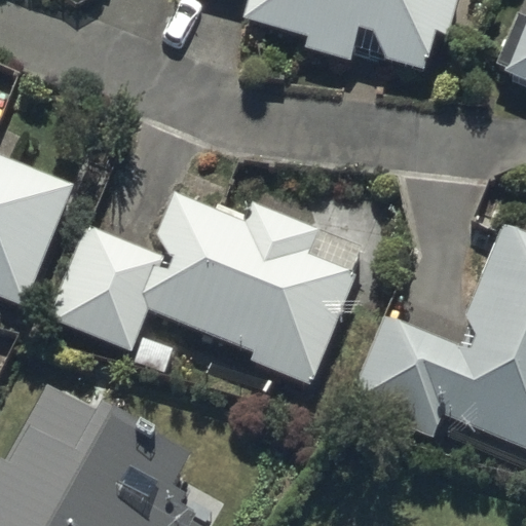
[(251,0),(245,23),(309,40),(306,49),(352,62),(358,45),(385,53),(383,60),(428,71),(438,35),(449,38),(458,0),(251,0)]
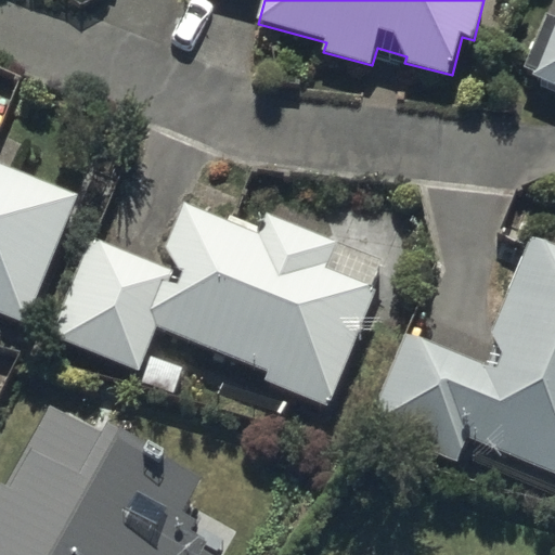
[(554,15),(547,13),(524,65),(534,71),(533,75),(554,84),(554,15)]
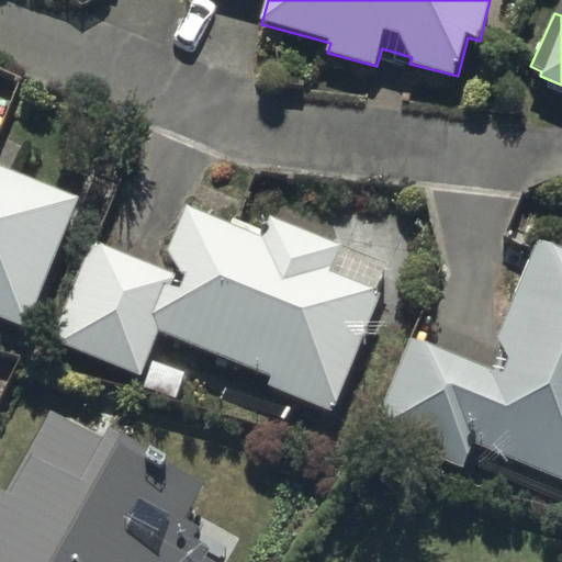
[(0,316),(30,327),(80,191),(0,161),(0,316)]
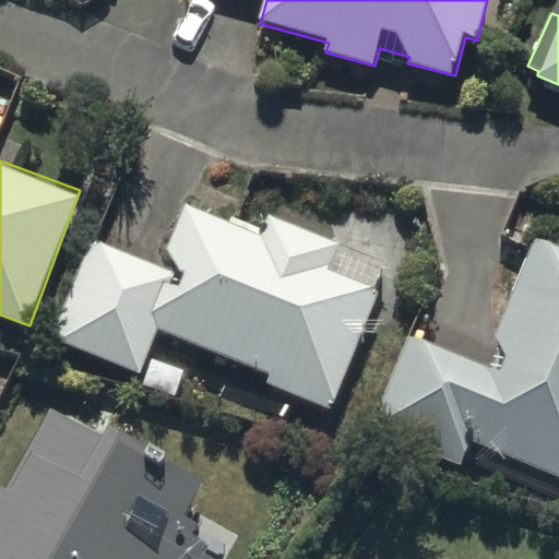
[(92,239),(49,340),(137,375),(154,330),(269,375),(265,383),(331,411),(379,293),(372,290),(384,261),(270,215),(262,235),(183,204),(167,247),(177,265),(175,272),(92,239)]
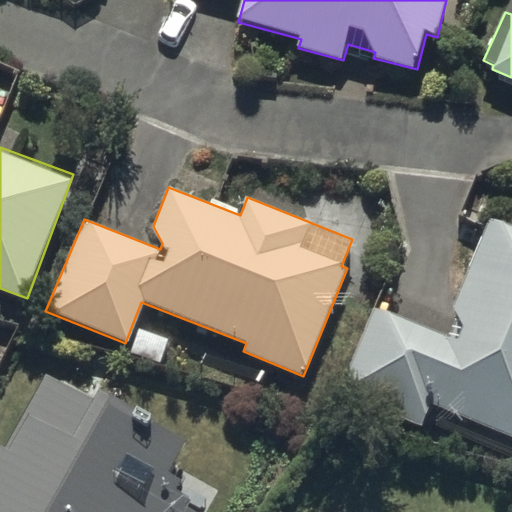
[(511,222),(491,215),(448,331),(373,304),(339,396),(421,426),(428,407),(511,437),(511,222)]
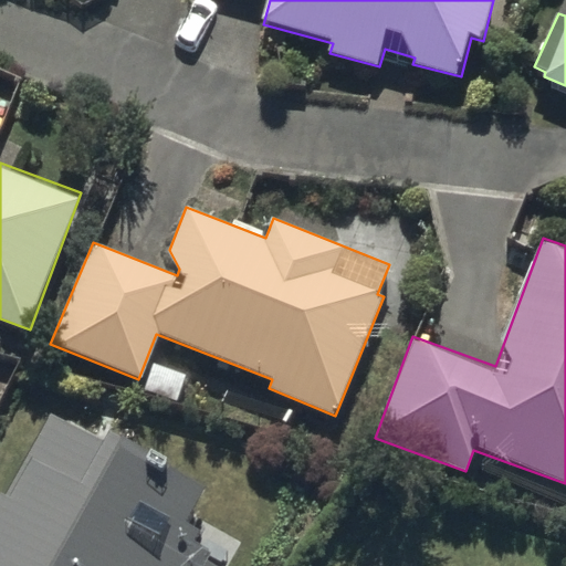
[(116,449),(54,416),(0,510),(0,565),(195,565),(187,562),(194,548),(181,542),(200,507),(111,458),(116,449)]
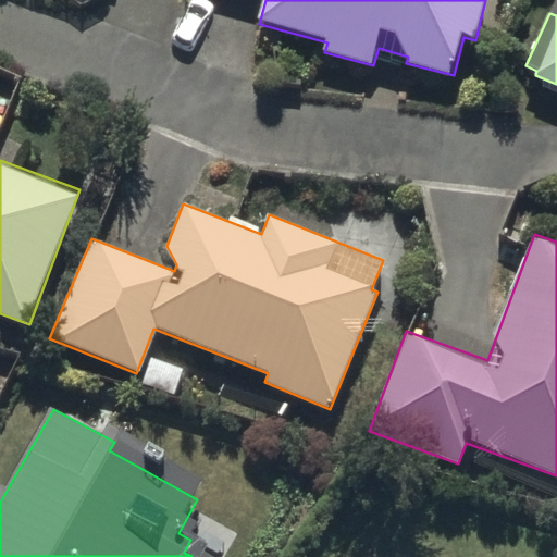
All buildings are outlined.
